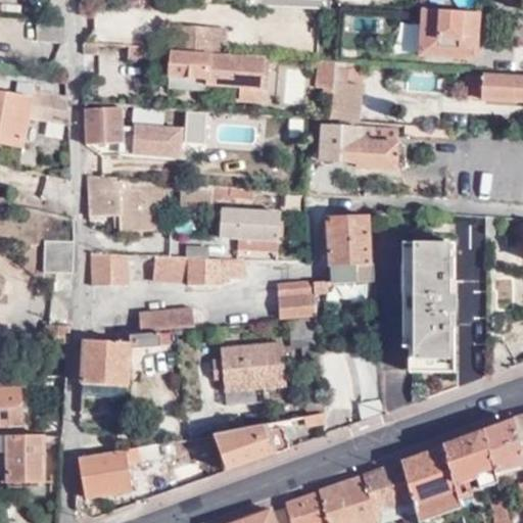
[(479,57),(481,13),(425,10),(422,54),(479,57)]
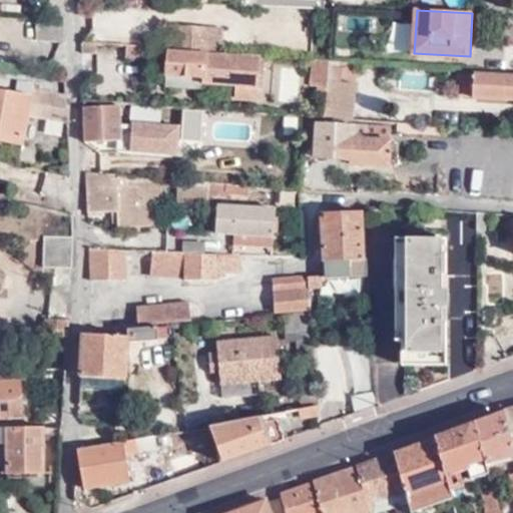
[(65,42),(65,24),(36,21),(33,37),(65,42)]
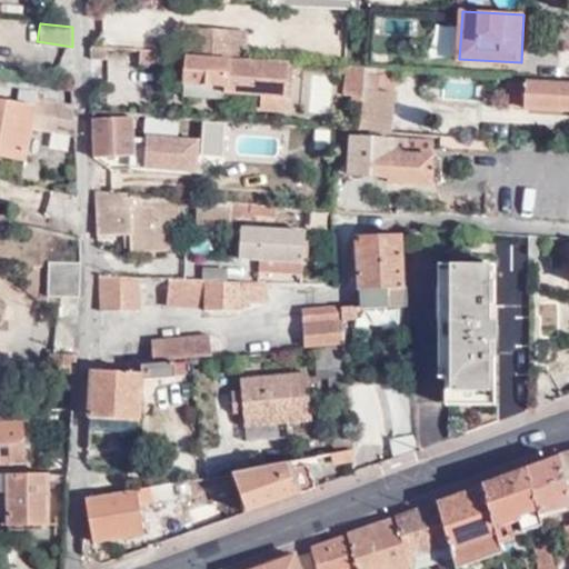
[(219,55),(220,28),(187,26),(187,51),(219,55)]
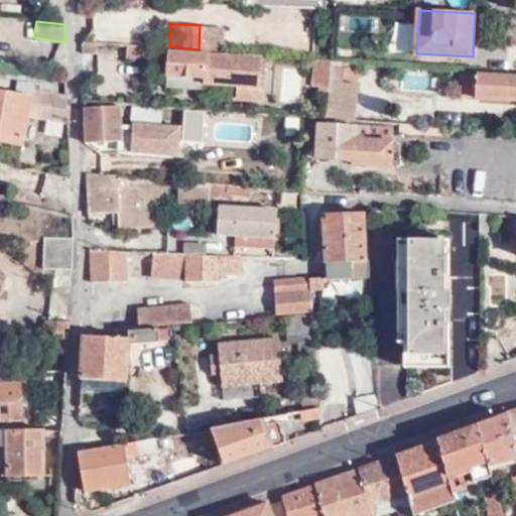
[(392,53),(408,52),(407,24),(391,24),(392,53)]
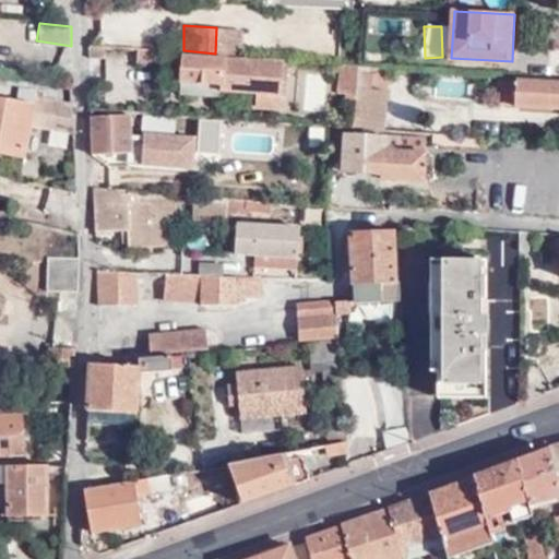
[(215,54),(237,55),(240,30),(216,27),(215,54)]
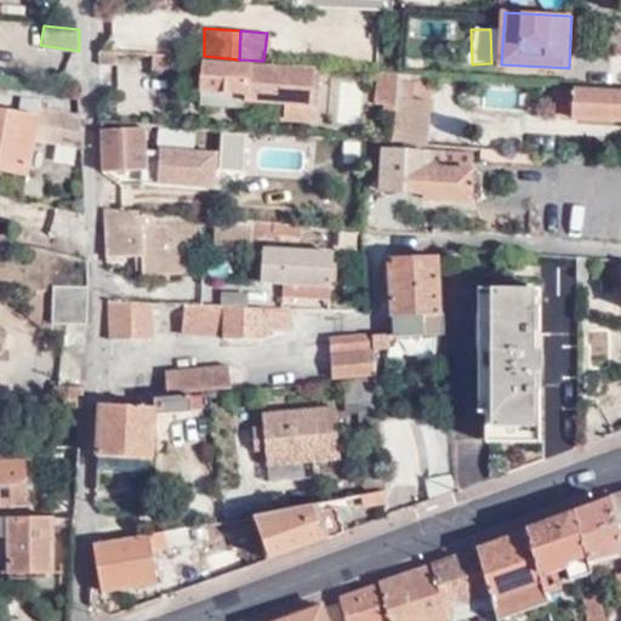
[(204,56),(153,52),(152,69),(203,74),(203,89),(246,91),(246,100),(285,102),(285,117),(312,117),(314,69),(204,61),(204,56)]
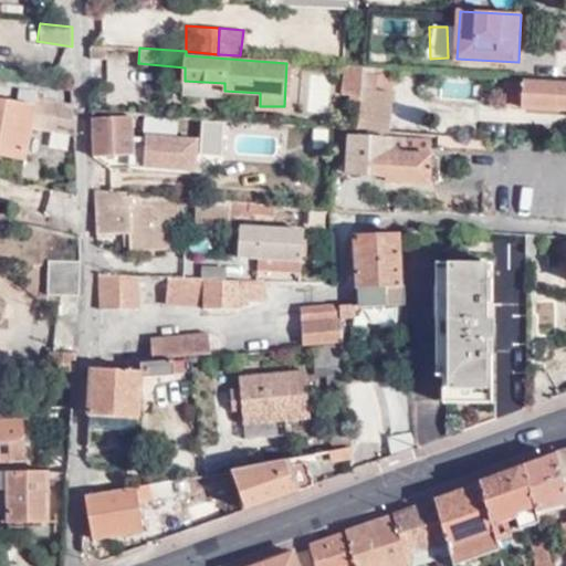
[(365,70),(365,63),(347,62),(345,91),(356,91),(356,97),(362,98),(365,70)]
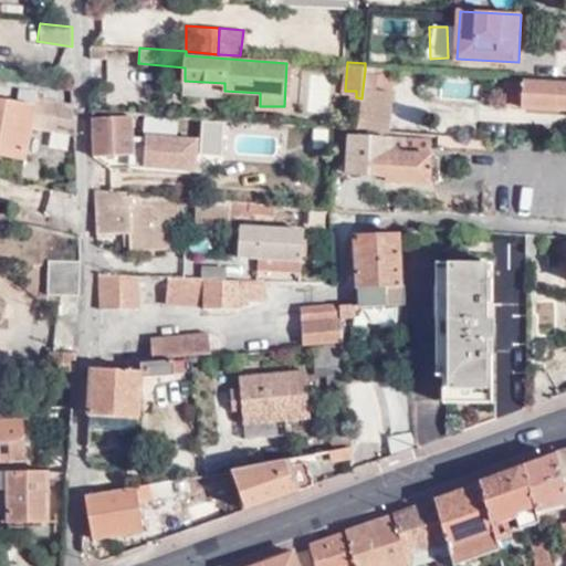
[(377,71),(365,70),(362,98),(360,122),(391,124),(394,90),(377,87),(377,71)]
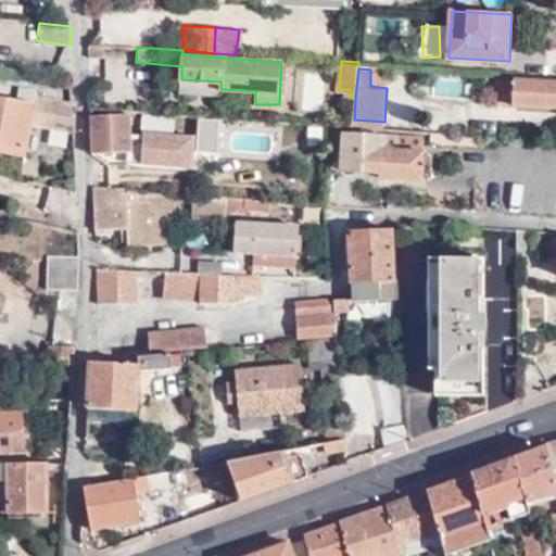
[(388,71),(370,70),(370,86),(387,88),(388,71)]
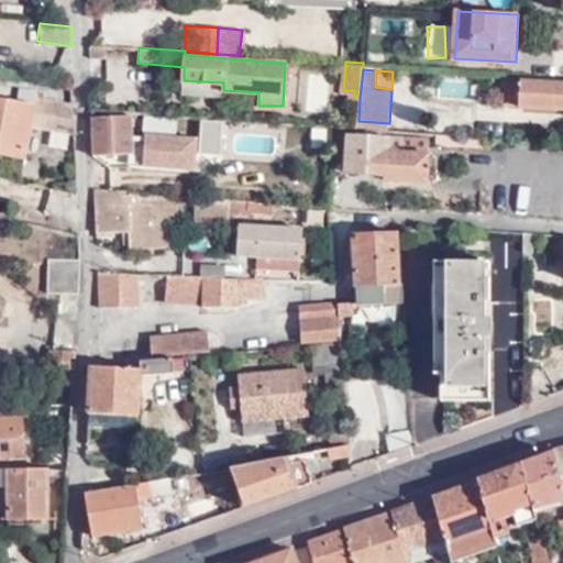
[(562,79),(503,76),(501,102),(562,106),(562,79)]
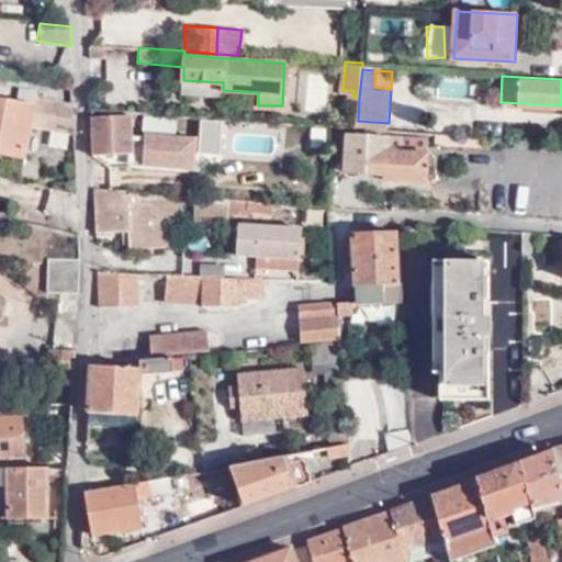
[(30,127),(72,134),(72,104),(35,98),(36,93),(19,91),(17,102),(0,99),(0,155),(25,159),(30,127)]
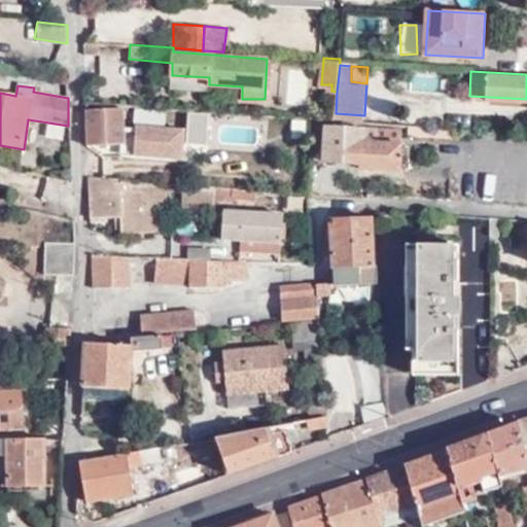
[(209,123),(209,110),(141,105),(140,116),(184,118),(196,121),(209,123)]
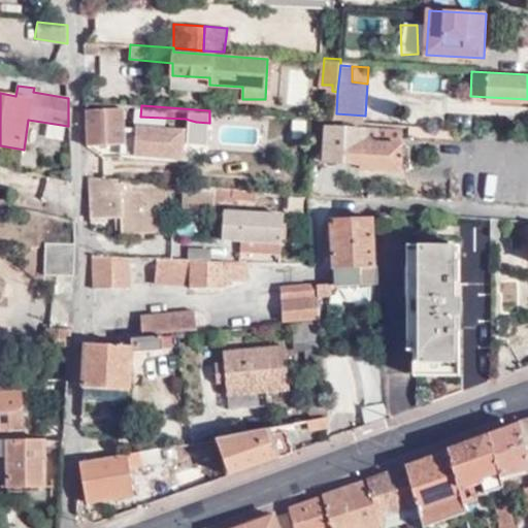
[(123,107),(88,108),(90,146),(125,143),(123,107)]
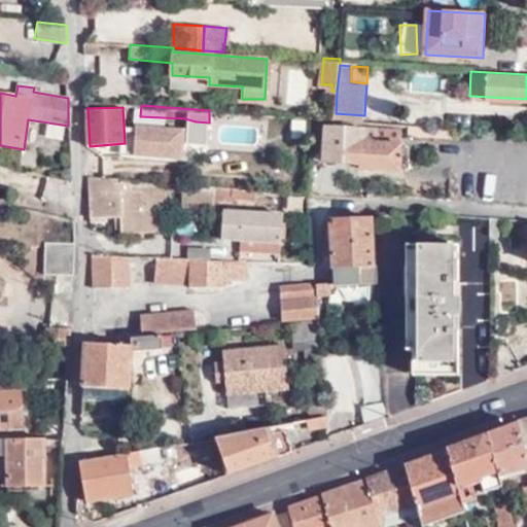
[(360,166),(401,169),(402,129),(377,128),(378,141),(372,136),(361,135),(362,127),(327,124),(325,157),(361,161),(360,166)]
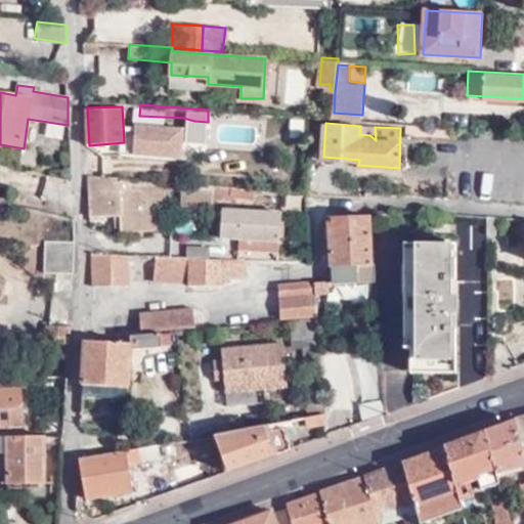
[(449,138),(450,128),(416,126),(416,136),(449,138)]
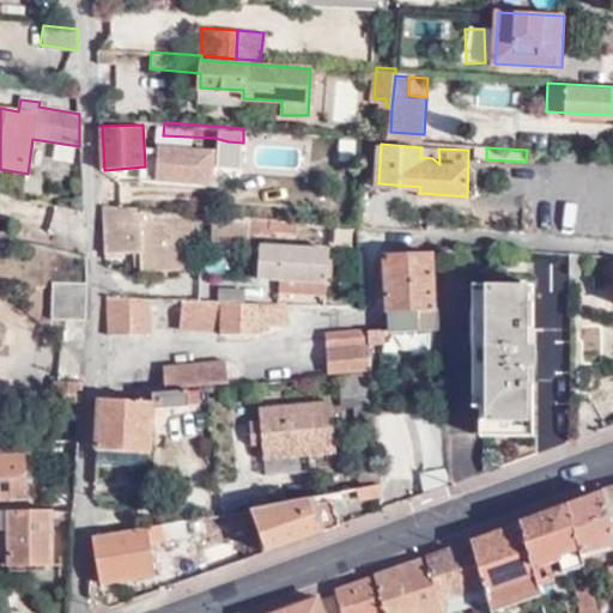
[(212,188),(211,150),(151,150),(152,189),(212,188)]
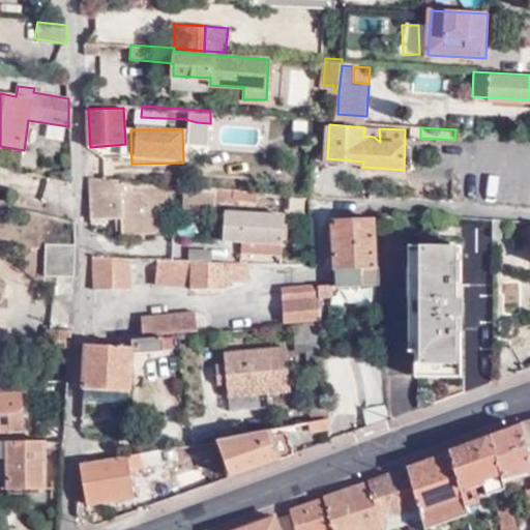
[(91,179),(91,218),(121,218),(121,234),(145,234),(145,208),(156,209),(168,209),(169,182),(91,179)]
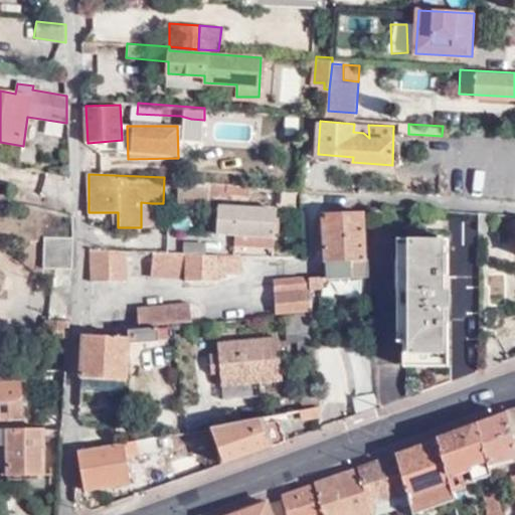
[(181,205),(208,208),(209,197),(209,184),(183,182),(181,205)]
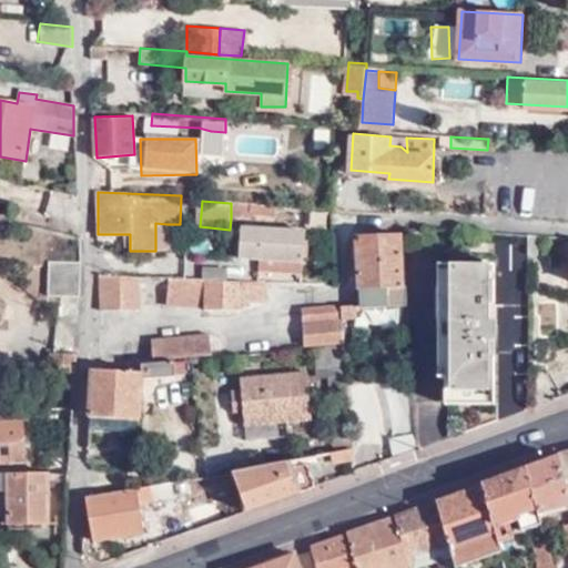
[(231,203),(231,217),(250,219),(250,215),(275,217),(275,208),(231,203)]
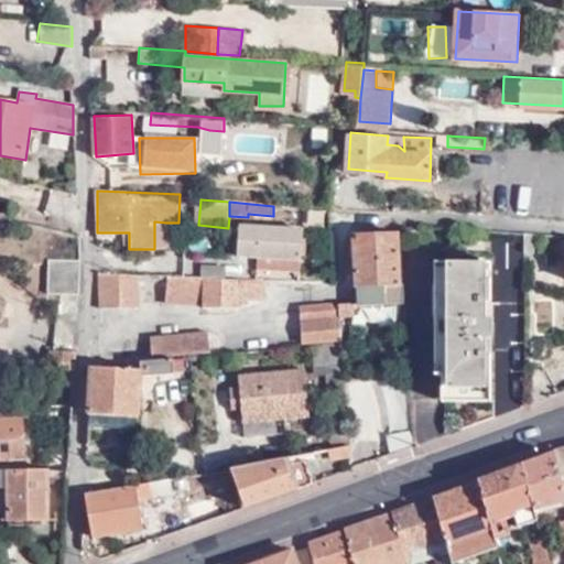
[(154,221),(154,249),(167,249),(166,223),(154,221)]
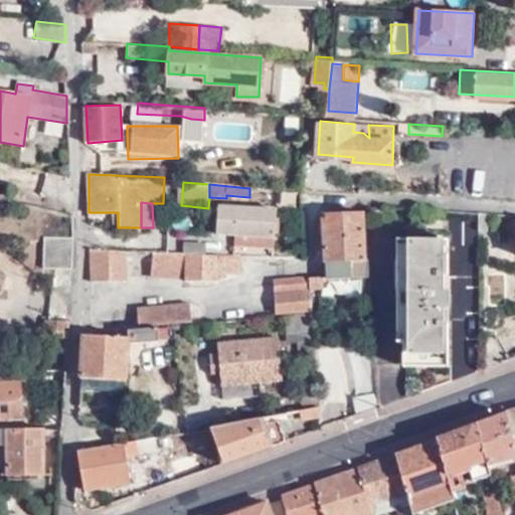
[(273,247),(277,209),(218,206),(217,233),(235,234),(236,245),(273,247)]
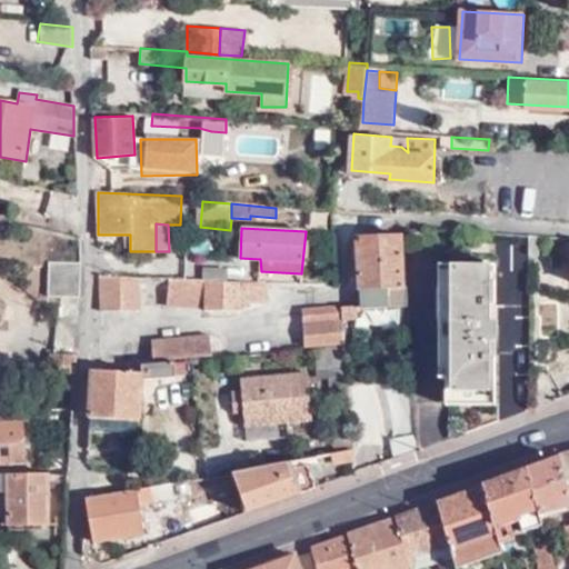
[(408,306),(402,232),(358,236),(360,306),(360,307),(408,306)]
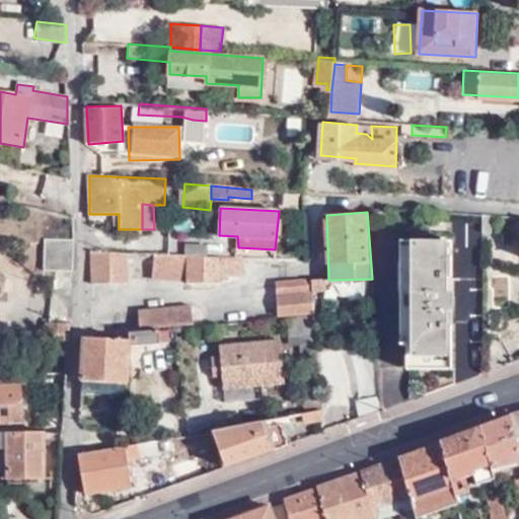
[(492,230),(493,213),(483,213),(484,230),(492,230)]
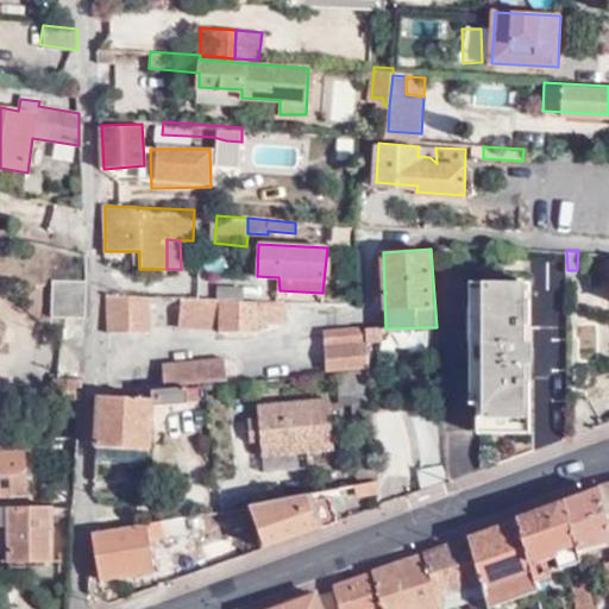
[(86,319),(86,281),(54,282),(51,319),(86,319)]
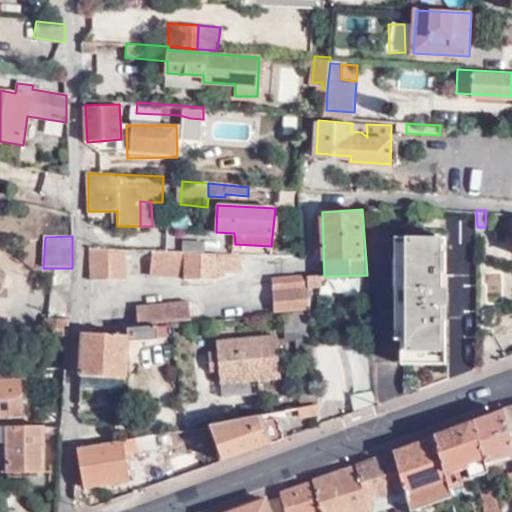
[(445,364),(446,237),(400,236),(399,364),(445,364)]
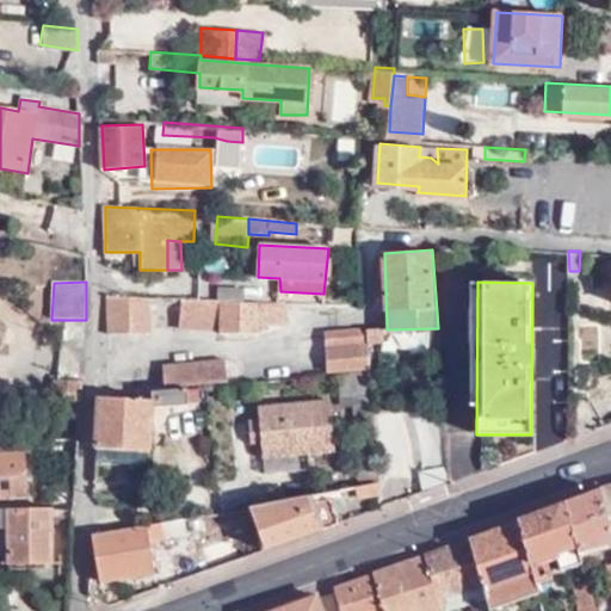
[(107,297),(107,332),(150,333),(150,298),(107,297)]
